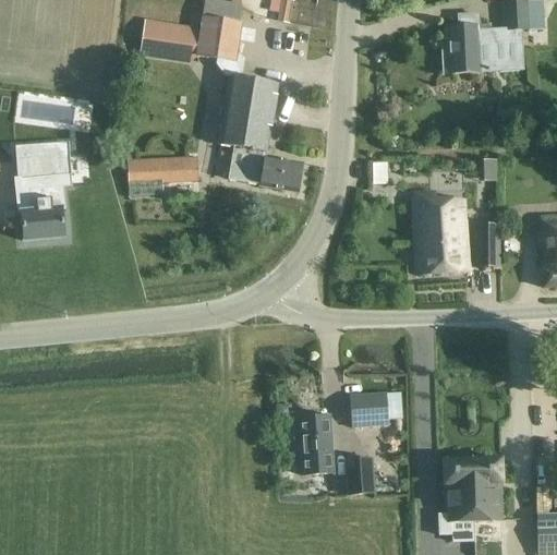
[(204,0),(201,14),(240,21),(242,3),(219,0),(204,0)]
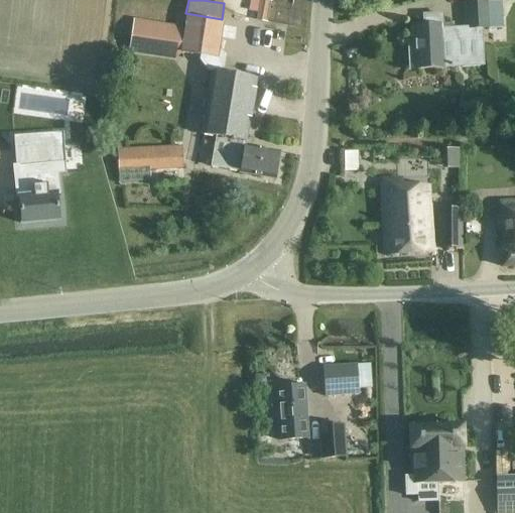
[(251,0),(250,7),(258,9),(259,0),(251,0)]
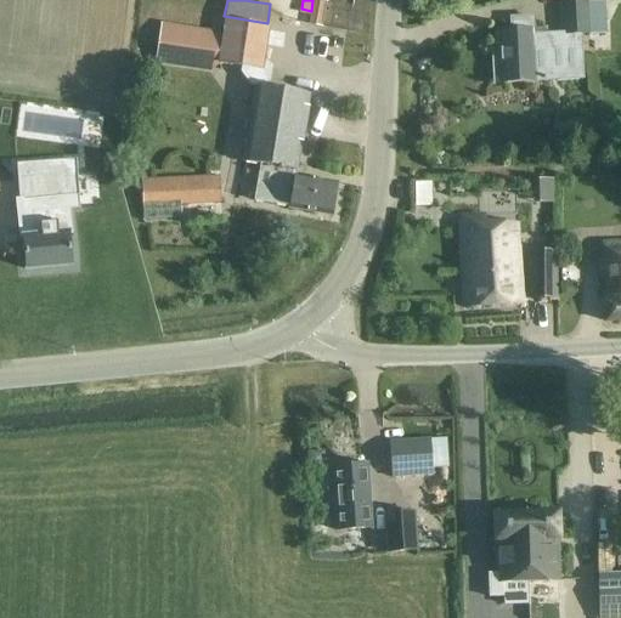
[(312,0),(311,11),(309,22),(323,24),(328,0),(312,0)]
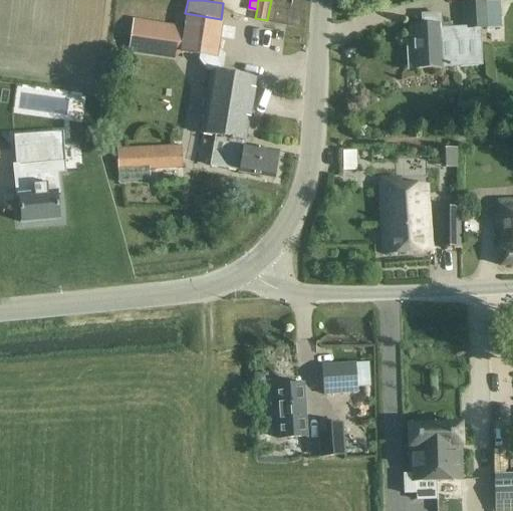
[(468,28),(468,33),(480,33),(483,33),(483,26),(500,25),(499,0),(462,0),(463,28),(468,28)]
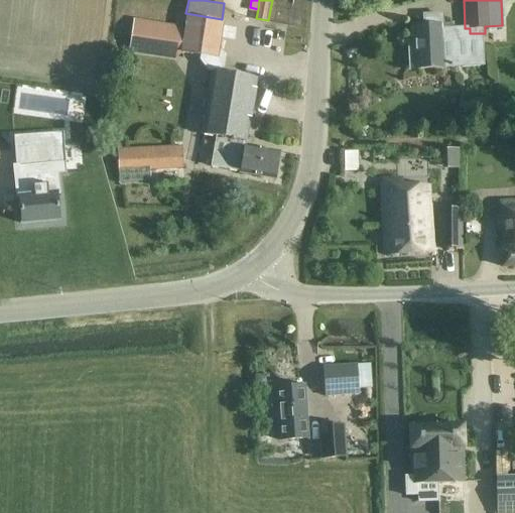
[(409,46),(410,67),(444,65),(443,47),(454,47),(453,28),(453,20),(442,21),(441,11),(421,12),(421,22),(412,23),(413,46),(409,46)]
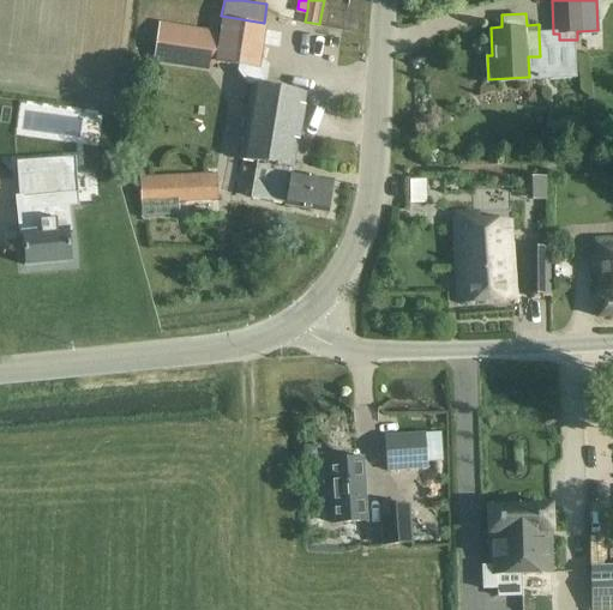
[(154,60),(208,68),(217,61),(257,66),(264,23),(221,16),(220,29),(160,19),(154,60)]
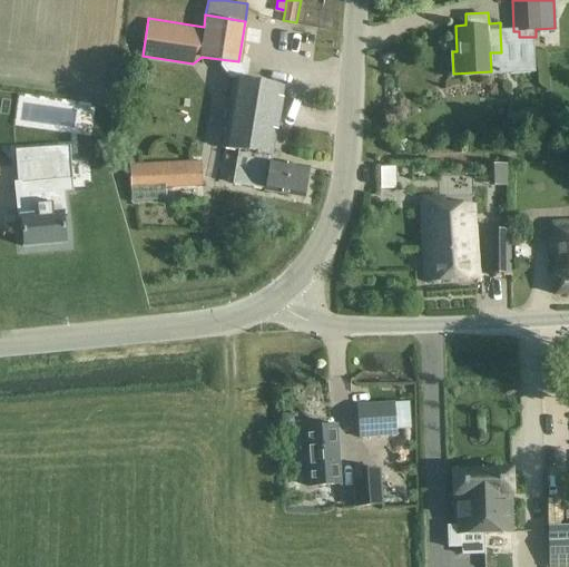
[(513,31),(500,31),(501,52),(490,52),(491,71),(535,69),(532,37),(519,37),(519,31),(513,31)]
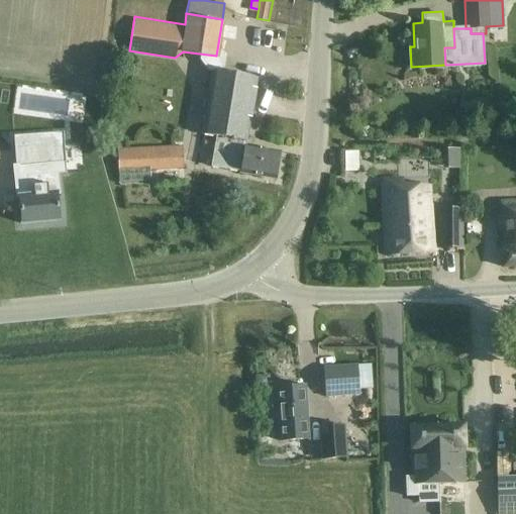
[(252,85),(254,75),(213,67),(201,131),(217,134),(229,136),(224,168),(277,176),(277,173),(281,171),(282,166),(279,162),(281,152),(243,146),(248,115),(252,116),(259,86),(252,85)]
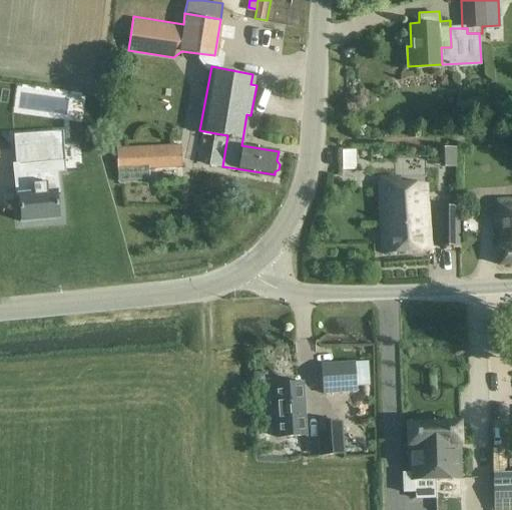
[(227,135),(215,133),(210,163),(222,166),(227,135)]
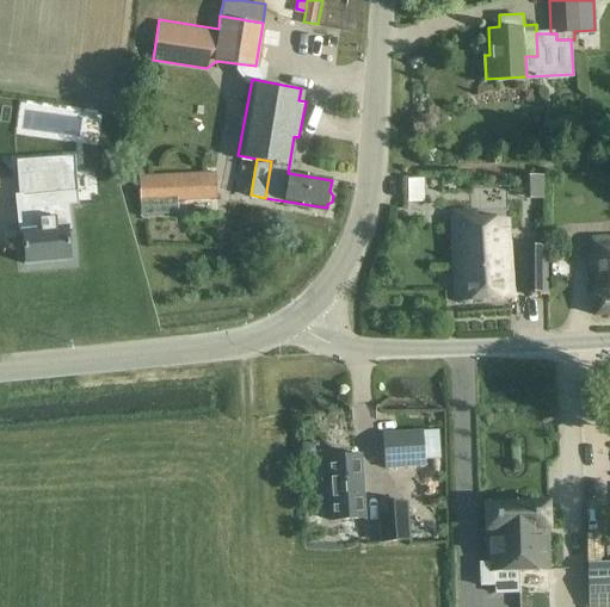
[(75,168),(18,172),(20,194),(76,190),(75,168)]
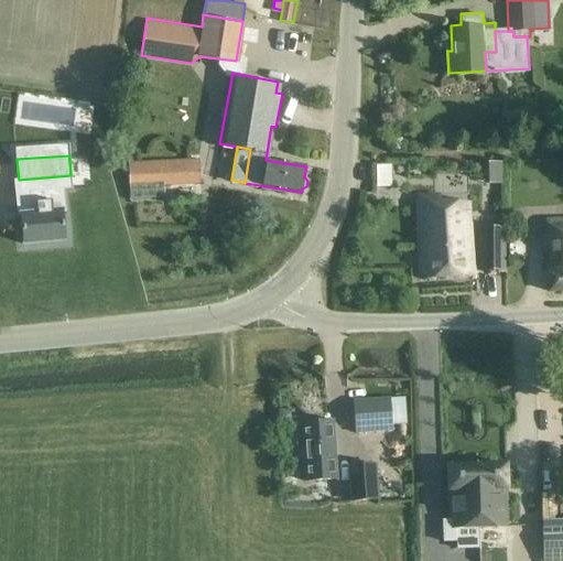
[(164,181),(165,184),(201,182),(199,157),(129,160),(130,183),(164,181)]
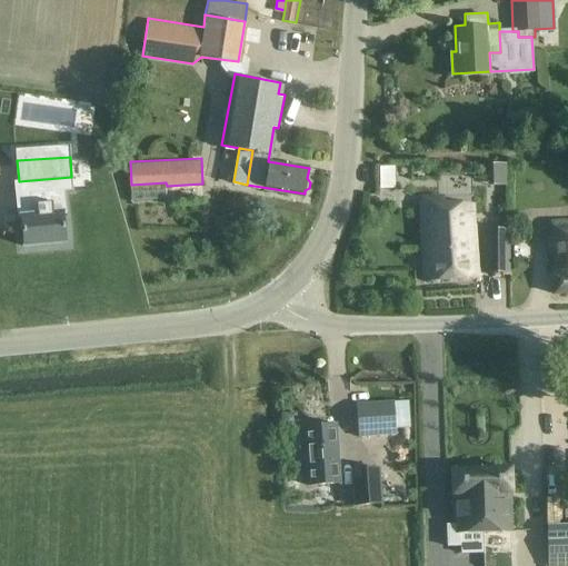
[(381,186),(395,185),(394,166),(380,166),(381,186)]
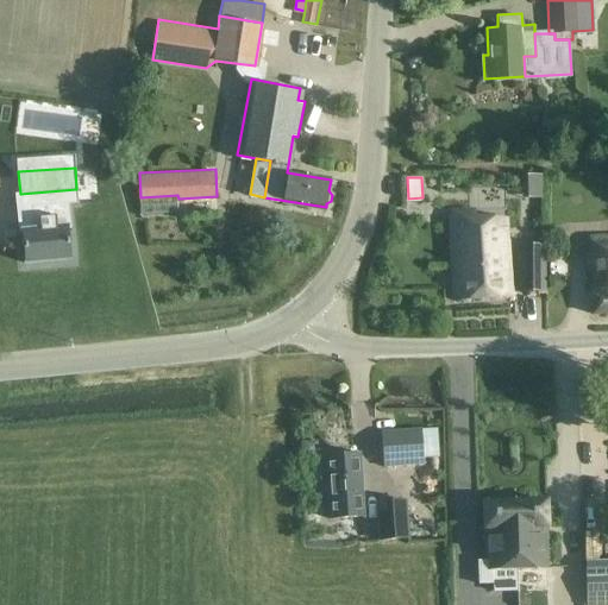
[(76,189),(20,194),(23,228),(68,225),(66,202),(77,201),(76,189)]
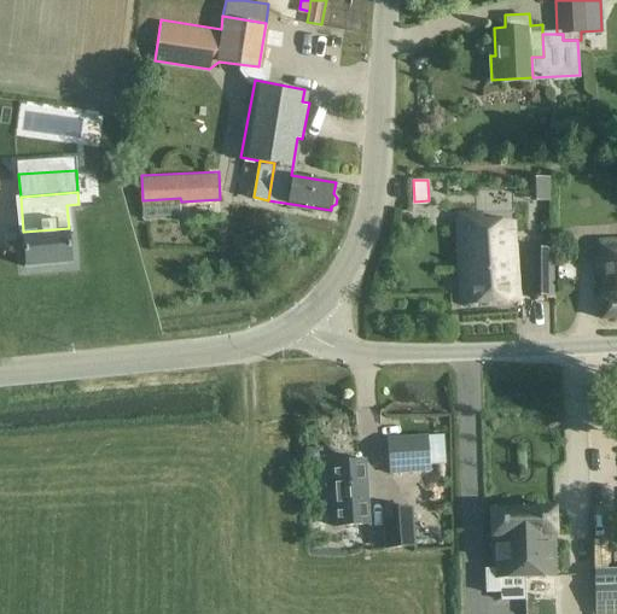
[(180,198),(143,200),(143,217),(181,215),(181,202),(180,198)]
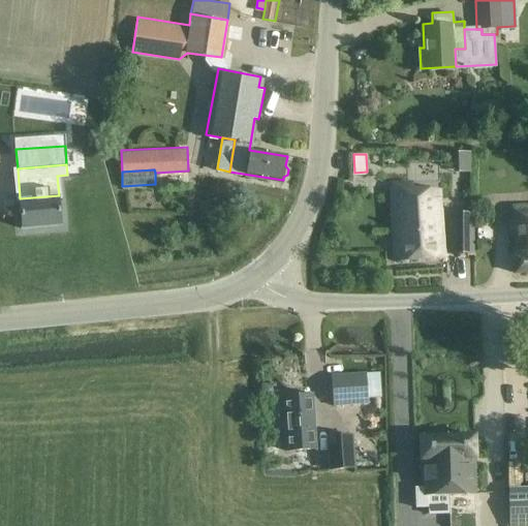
[(391,180),(395,259),(444,256),(440,186),(412,187),(411,179),(391,180)]
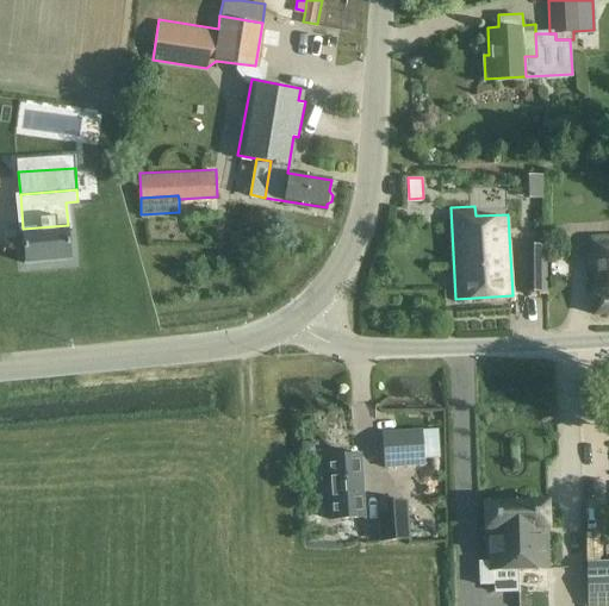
[(68,225),(23,229),(26,261),(72,257),(68,225)]
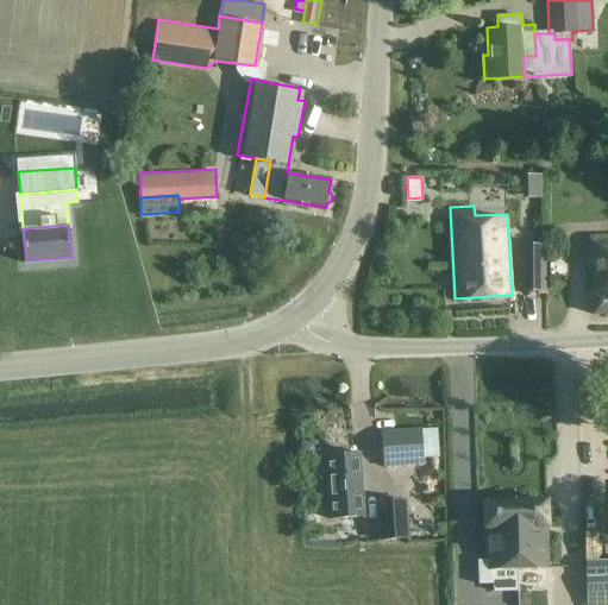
[(607,231),(590,232),(593,312),(607,310),(607,231)]
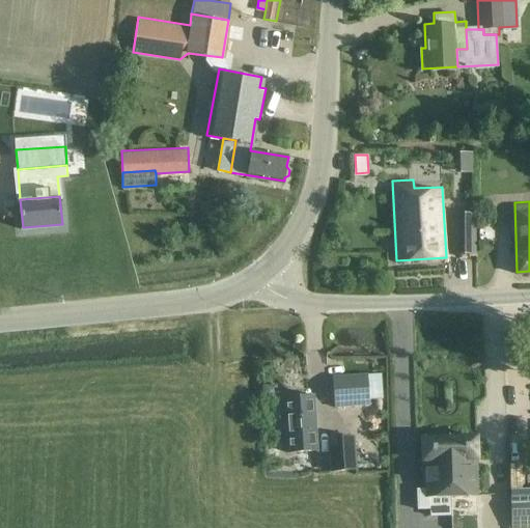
[(477,212),(452,212),(452,253),(477,253),(477,212)]
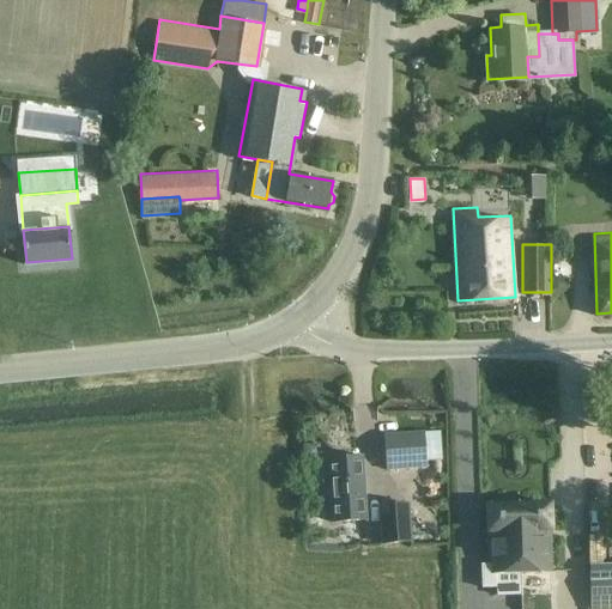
[(425,428),(383,431),(387,468),(429,464),(425,428)]
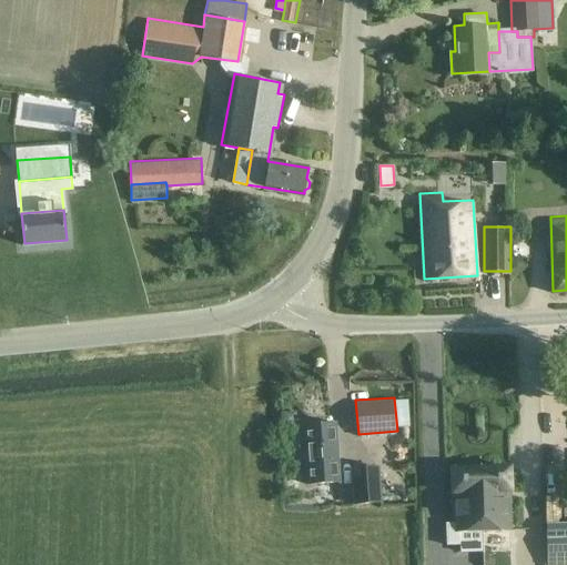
[(309,482),(340,480),(335,422),(304,424),(309,482)]
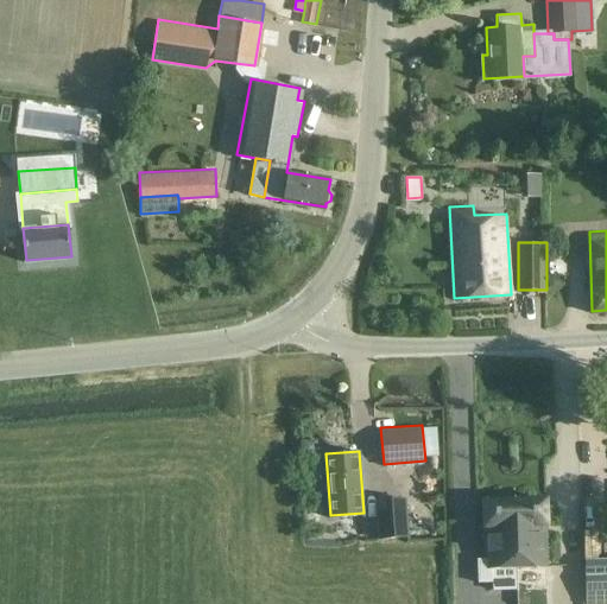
[(409,536),(406,496),(374,498),(378,539),(409,536)]
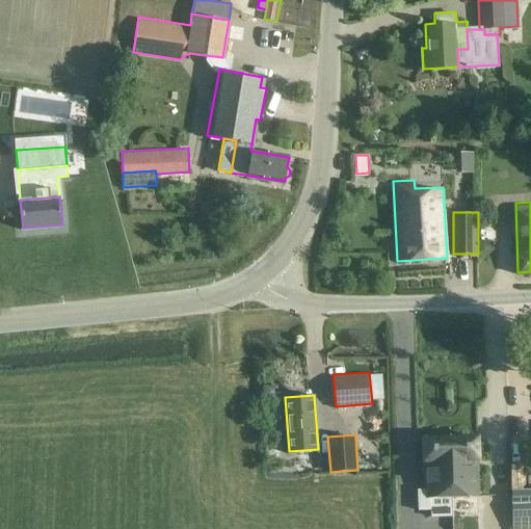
[(478,437),(450,438),(452,496),(453,496),(479,495),(479,493),(478,493),(477,470),(478,470),(478,458),(479,458),(478,437)]
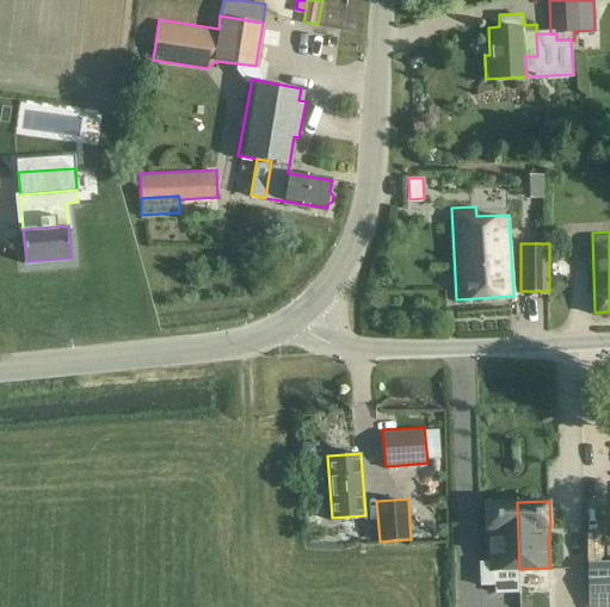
[(490,561),(481,562),(482,583),(498,583),(497,570),(519,569),(517,502),(485,503),(486,528),(487,528),(487,542),(488,542),(490,561)]
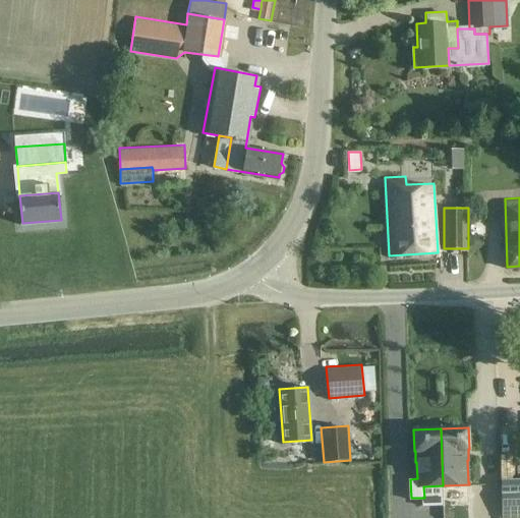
[(519,476),(501,477),(502,517),(519,516),(519,476)]
